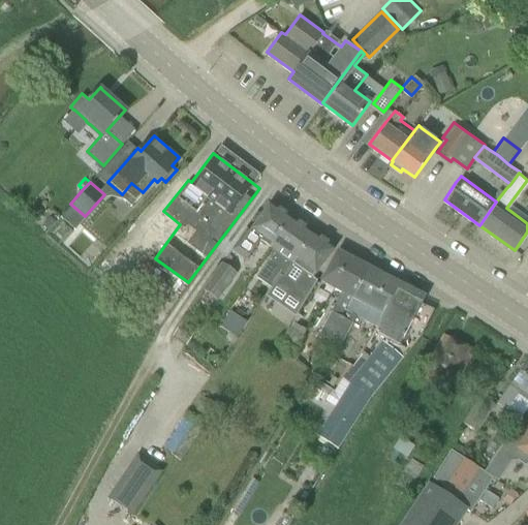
[(236,249),(246,256),(259,237),(271,245),(292,215),(271,199),(236,249)]
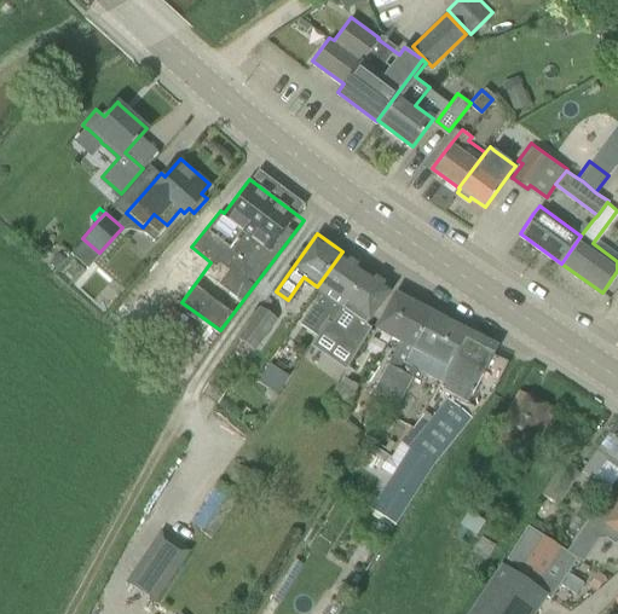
[(367,268),(342,252),(317,287),(322,290),(311,306),(319,312),(330,319),(367,268)]
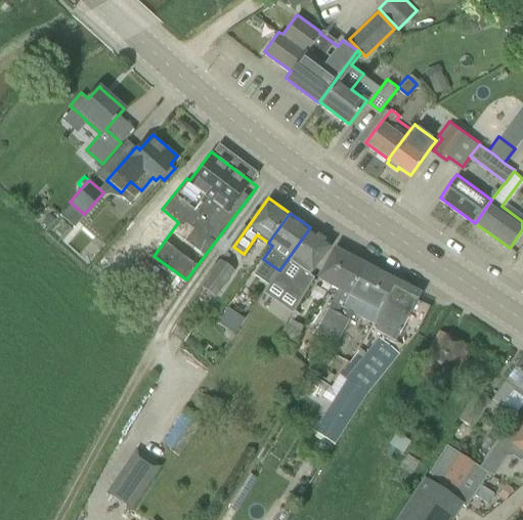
[(280,271),(284,267),(297,276),(303,267),(306,269),(304,272),(308,275),(332,242),(310,227),(279,270),(280,271)]
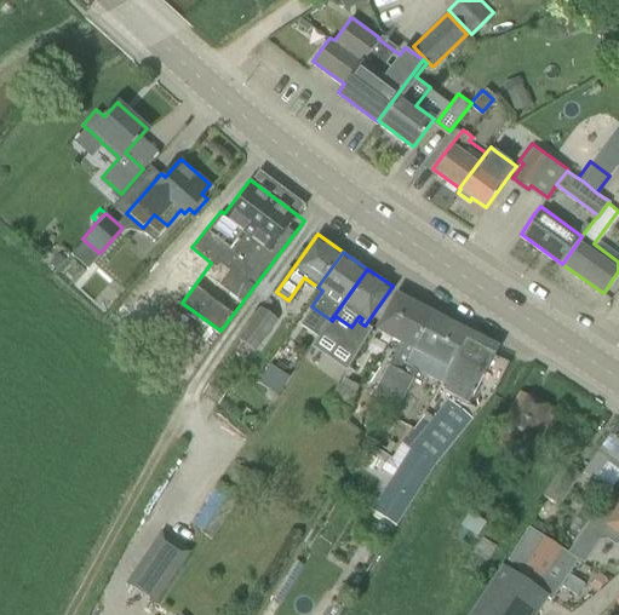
[(374,389),(387,395),(412,344),(430,309),(395,291),(377,326),(401,338),(374,389)]
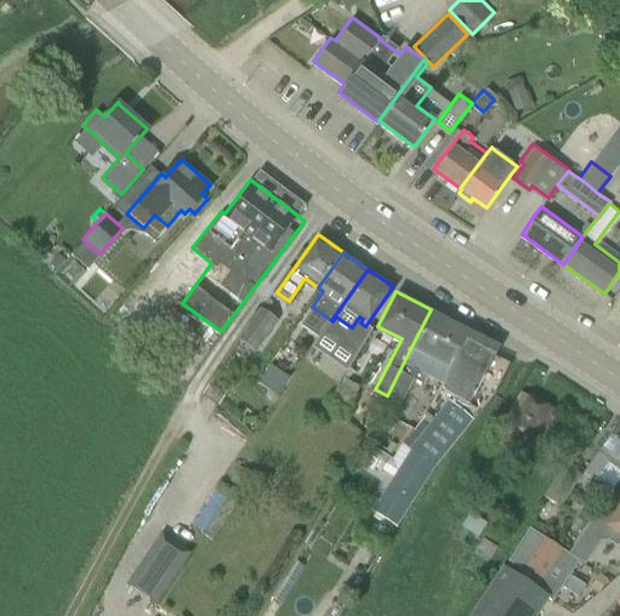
[(262,306),(239,338),(256,349),(278,318),(262,306)]
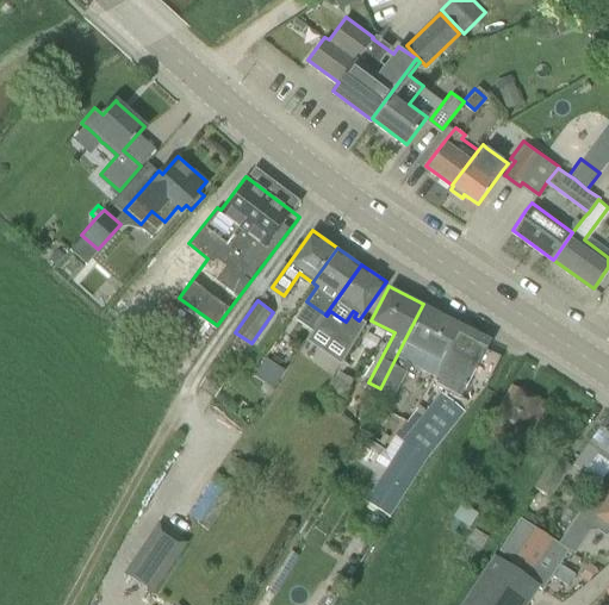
[(405,338),(380,388),(391,395),(412,360),(432,370),(439,355),(457,320),(423,304),(405,338)]
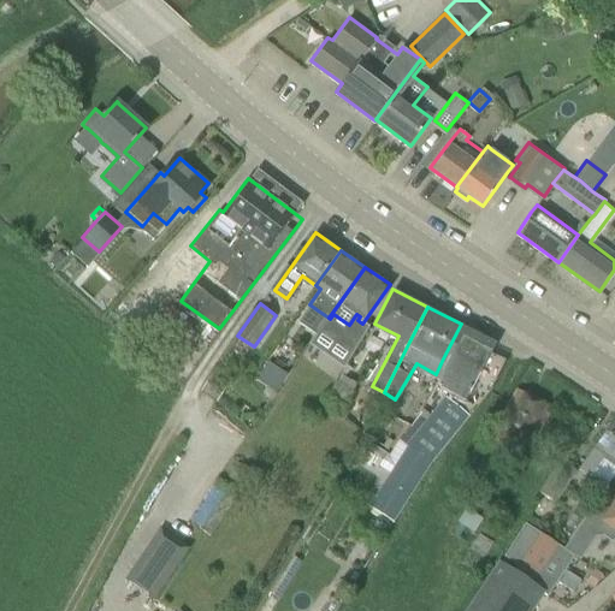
[(443,359),(436,374),(438,377),(439,385),(450,391),(448,396),(445,395),(409,442),(408,443),(401,439),(361,499),(391,520),(394,516),(433,456),(467,413),(469,414),(491,387),(489,386),(475,378),(496,342),(495,342),(461,324),(443,359)]
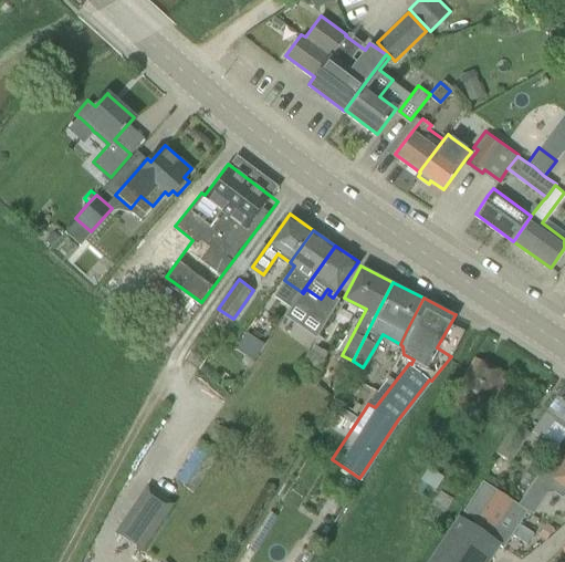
[(314,342),(300,364),(299,367),(313,376),(328,351),(314,342)]
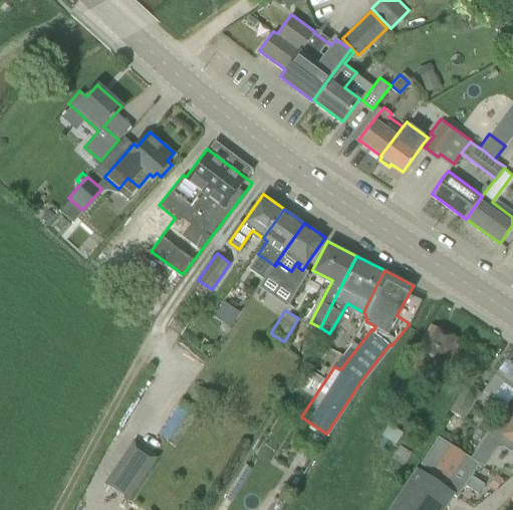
[(444,371),(452,355),(461,337),(431,322),(422,340),(414,355),(444,371)]
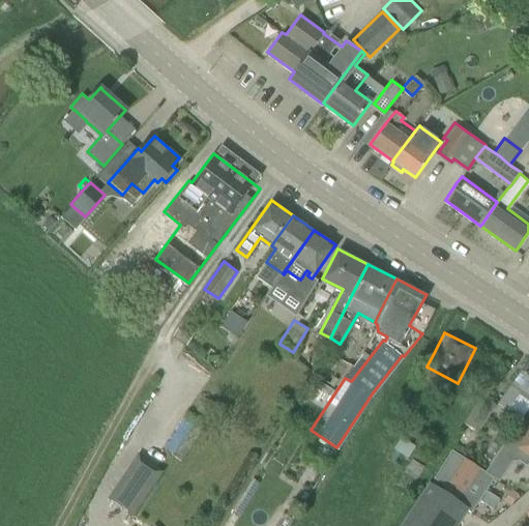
[(528,359),(499,400),(508,406),(521,389),(528,396),(528,359)]
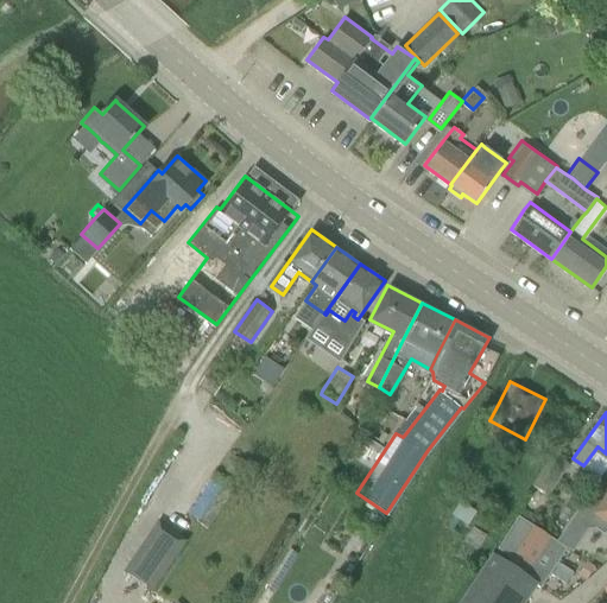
[(362,431),(354,444),(372,456),(380,443),(362,431)]
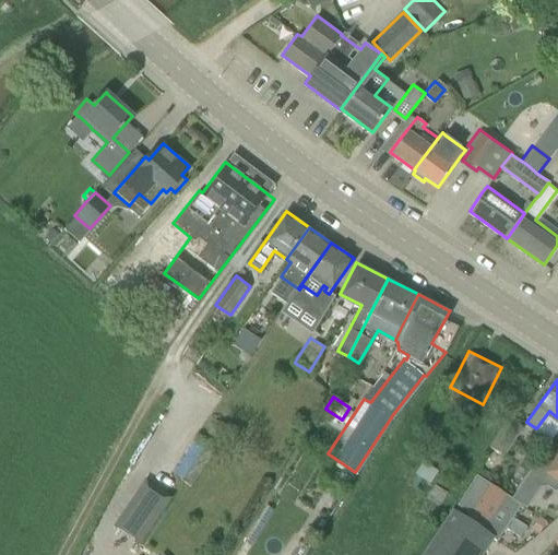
[(510,416),(490,446),(503,455),(523,424),(510,416)]
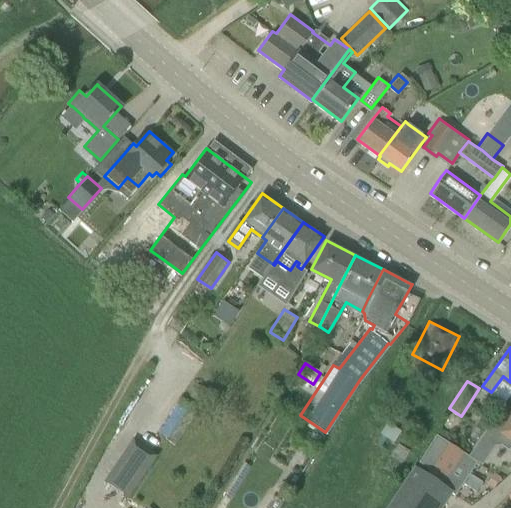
[(219,396),(198,382),(190,394),(211,407),(219,396)]
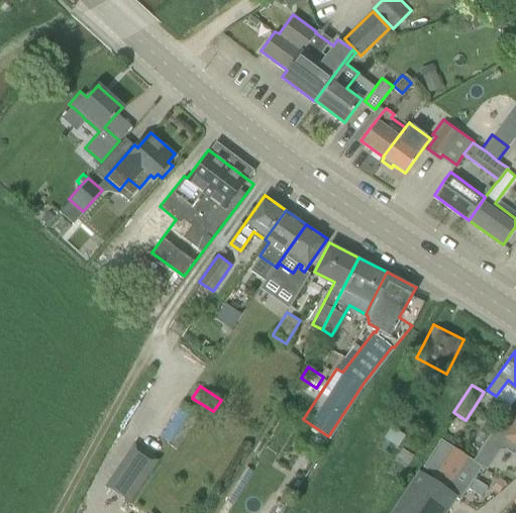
[(499,421),(493,429),(501,435),(515,446),(515,414),(507,426),(507,427),(505,426),(499,421)]
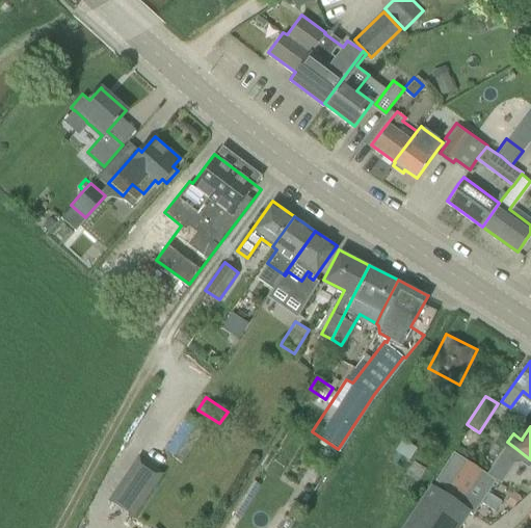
[(458,527),(470,510),(474,513),(497,478),(454,450),(435,479),(447,486),(443,492),(430,483),(400,527),(458,527)]
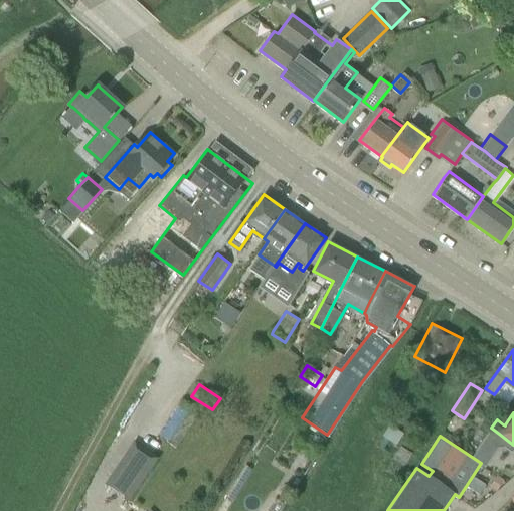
[(134,440),(104,483),(129,500),(159,457),(134,440)]
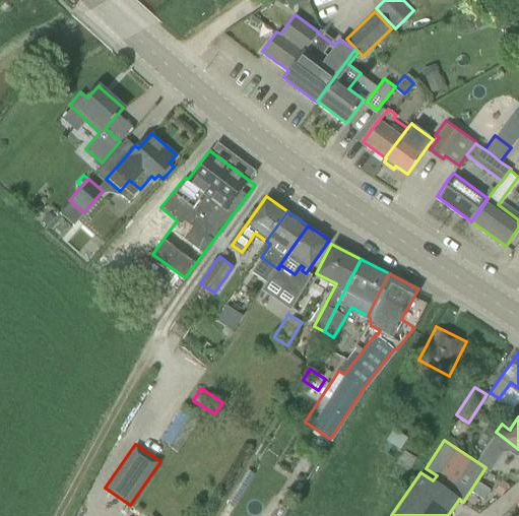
[(397,460),(409,467),(416,456),(404,448),(397,460)]
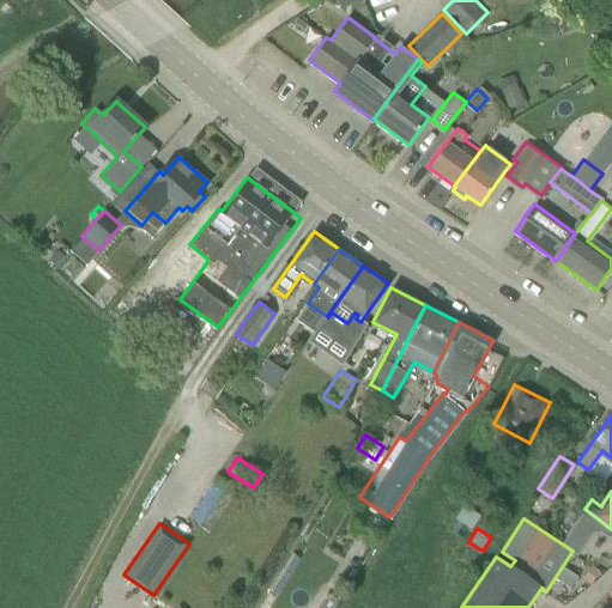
[(592,564),(583,576),(592,582),(600,569),(592,564)]
